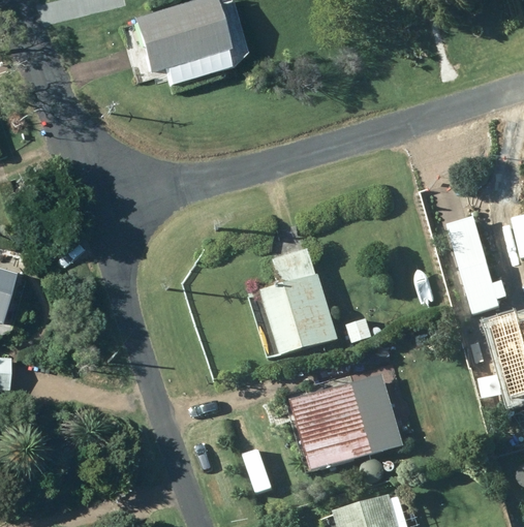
[(184,0),(129,17),(145,73),(227,49),(213,0),(184,0)]
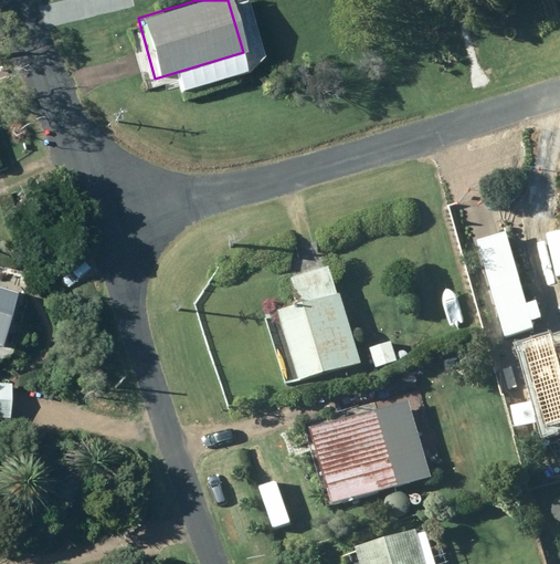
[(360,362),(338,291),(335,292),(327,264),(289,275),(297,303),(278,309),(299,379),(360,362)]
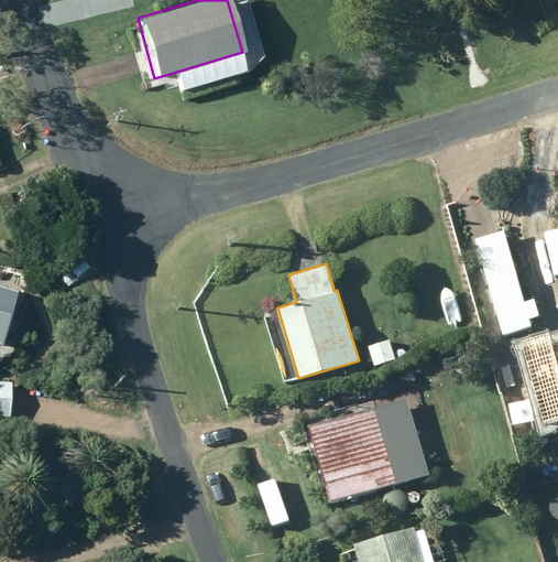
[(524,319),(513,277),(490,283),(502,325),(524,319)]
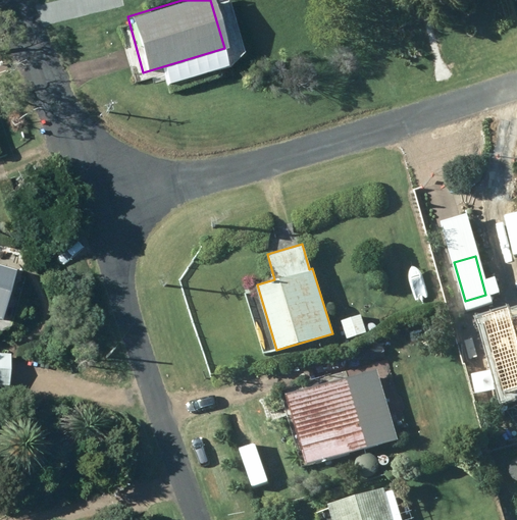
[(358,313),(338,319),(342,336),(363,330),(358,313)]
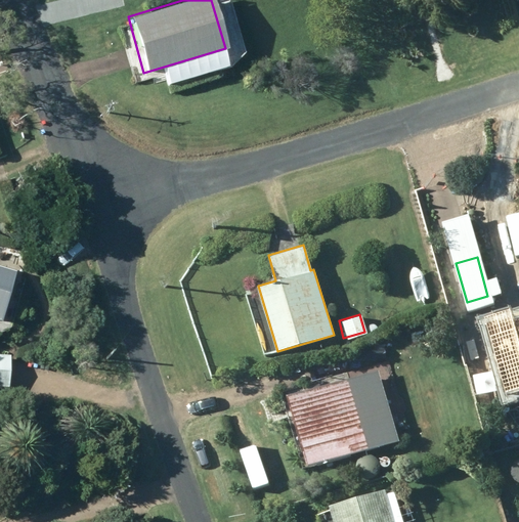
[(481,397),(518,386),(518,340),(518,336),(513,337),(507,316),(481,323),(487,344),(475,347),(484,377),(476,379),(481,397)]
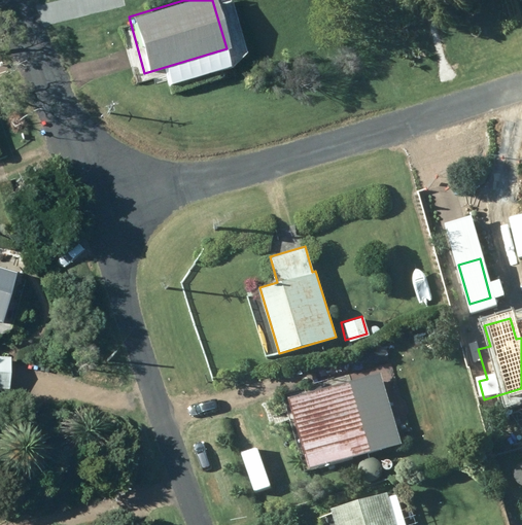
[(380,372),(290,397),(310,468),(401,443),(380,372)]
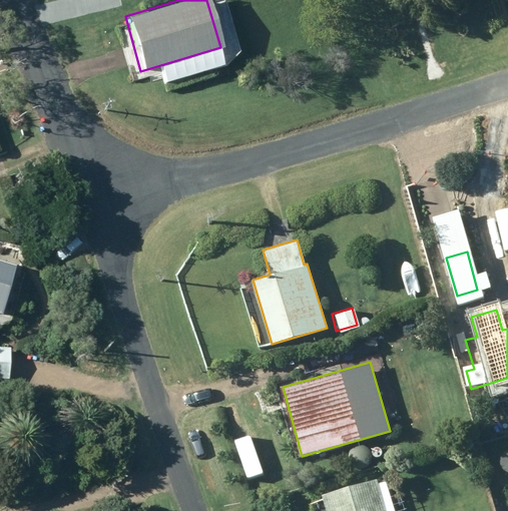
[(389,510),(380,481),(376,482),(375,478),(322,495),(324,506),(315,509),(315,510),(389,510)]
